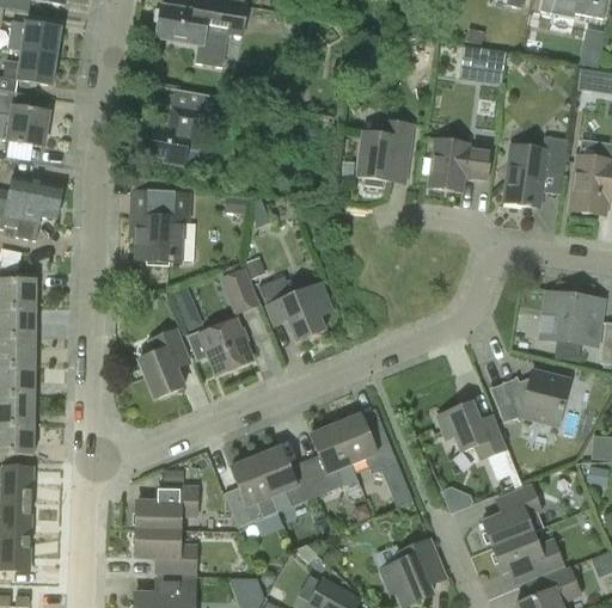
[(0,0),(0,6),(4,7),(26,11),(29,0),(37,0),(63,4),(63,0),(0,0)]
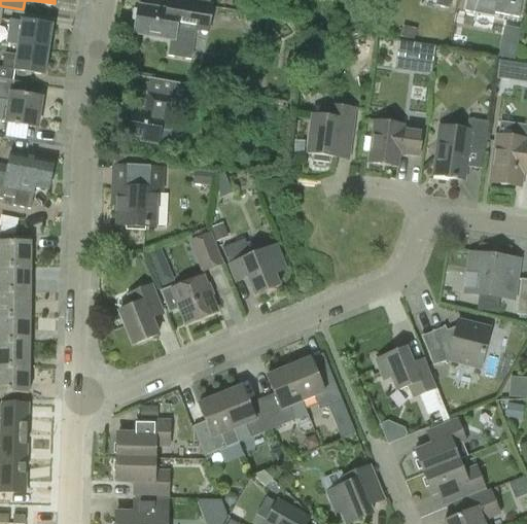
[(179,0),(177,9),(138,3),(134,32),(170,37),(167,54),(190,58),(196,29),(209,32),(213,5),(179,0)]
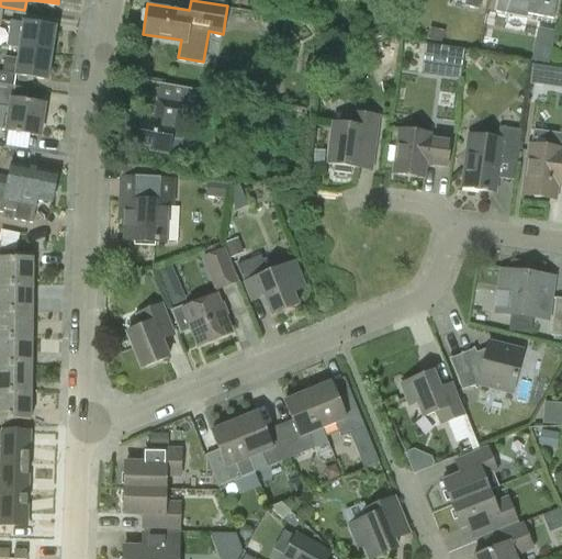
[(497,0),(496,10),(526,15),(527,11),(553,17),(555,0),(497,0)]
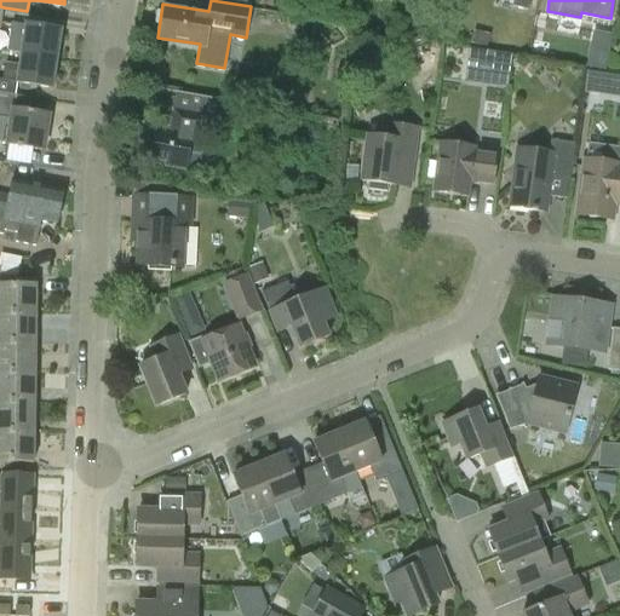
[(7,49),(21,51),(56,57),(61,28),(12,21),(7,49)]
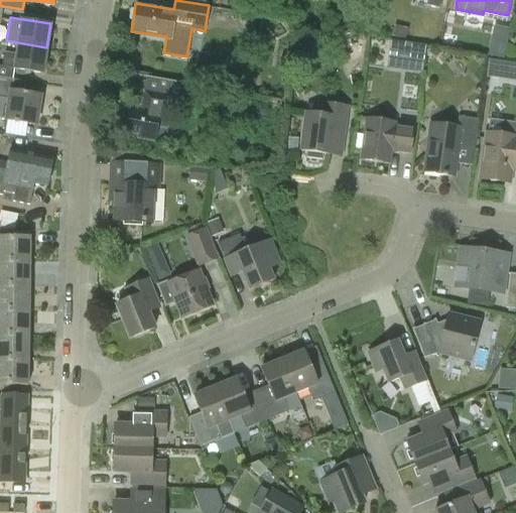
[(346,50),(363,53),(366,39),(348,36),(346,50)]
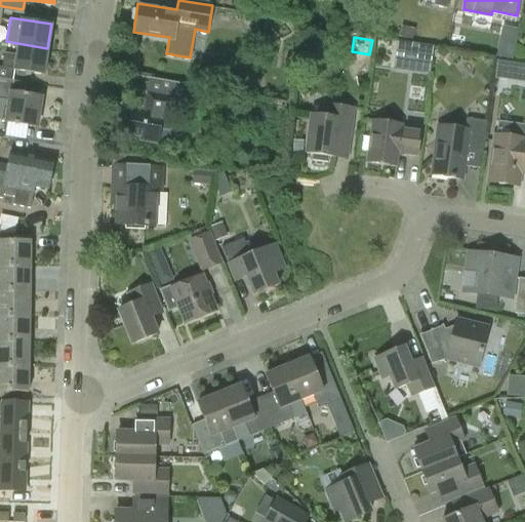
[(413,57),(412,69),(430,72),(434,44),(415,42),(413,57)]
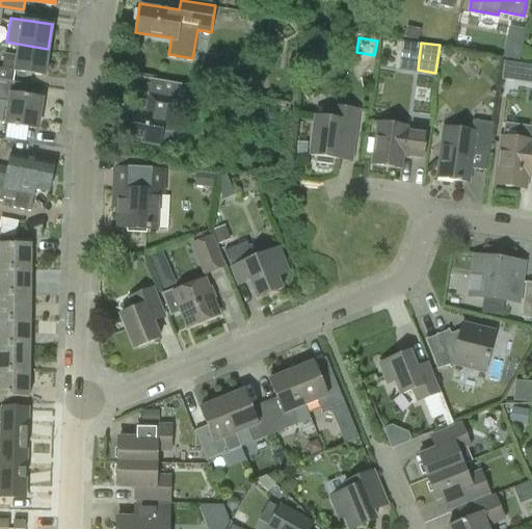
[(4,52),(2,67),(15,69),(45,74),(48,49),(18,44),(17,54),(4,52)]
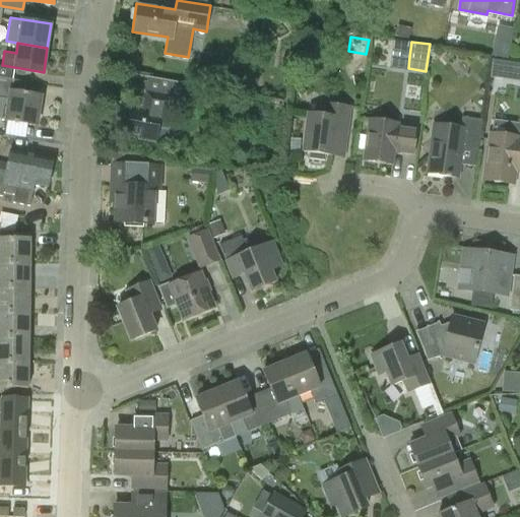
[(519,78),(519,59),(494,58),(492,76),(519,78)]
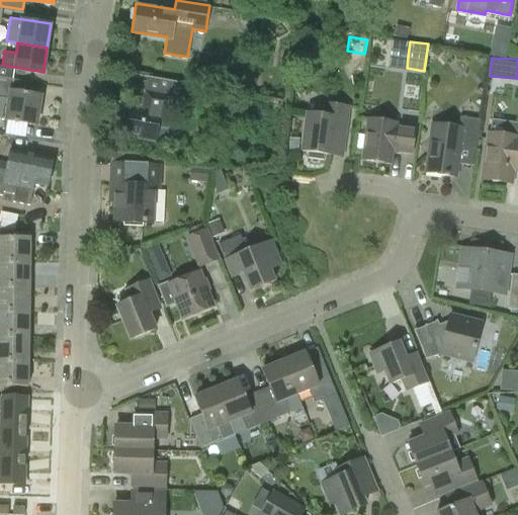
[(114,133),(155,140),(165,141),(168,117),(172,95),(189,98),(191,82),(147,75),(142,108),(119,104),(114,133)]
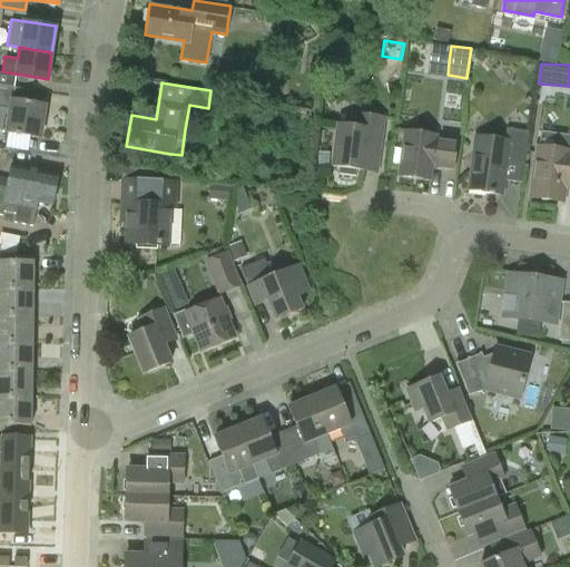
[(43,104),(11,98),(13,86),(0,84),(0,128),(38,136),(43,104)]
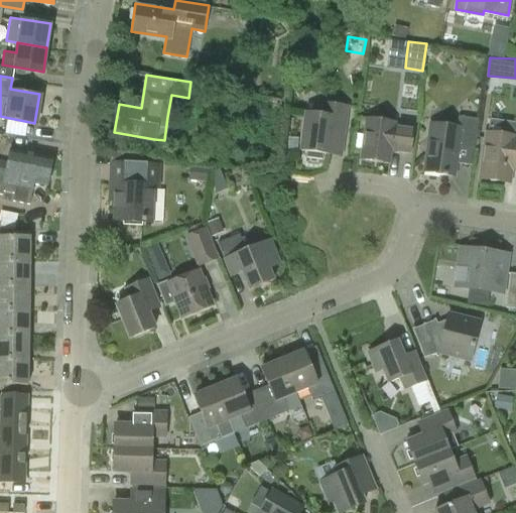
[(305,111),(300,148),(307,149),(306,155),(324,157),(324,152),(343,154),(350,104),(320,100),(318,113),(305,111)]
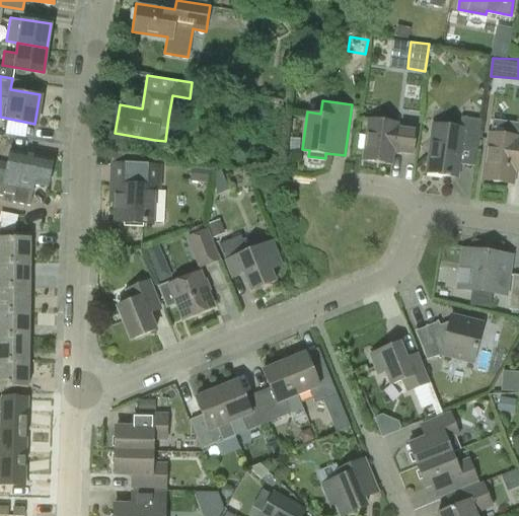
[(461,115),(459,127),(433,124),(426,169),(456,174),(458,162),(474,164),(482,118),(461,115)]
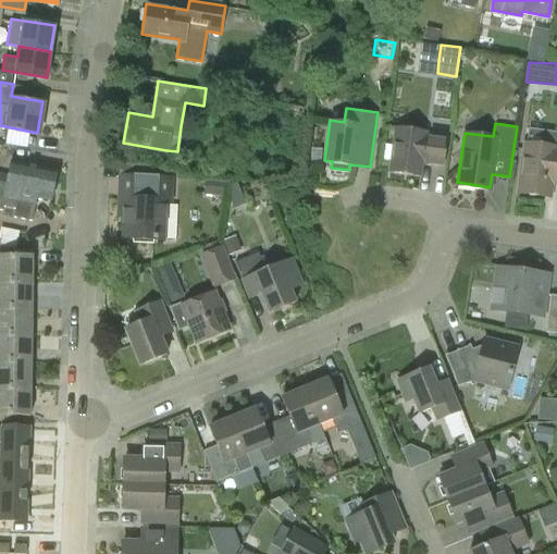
[(447,135),(424,133),(425,131),(396,126),(390,169),(419,173),(421,162),(429,163),(429,162),(443,164),(447,135)]
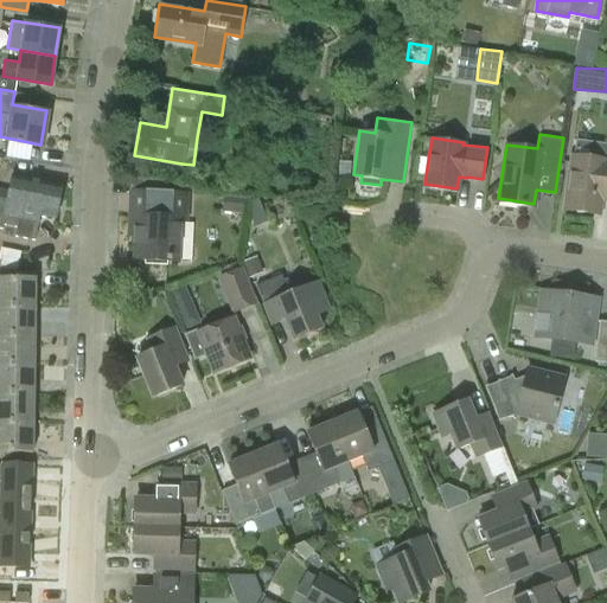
[(606,158),(606,159),(572,154),(564,207),(598,212),(600,199),(606,199),(606,158)]
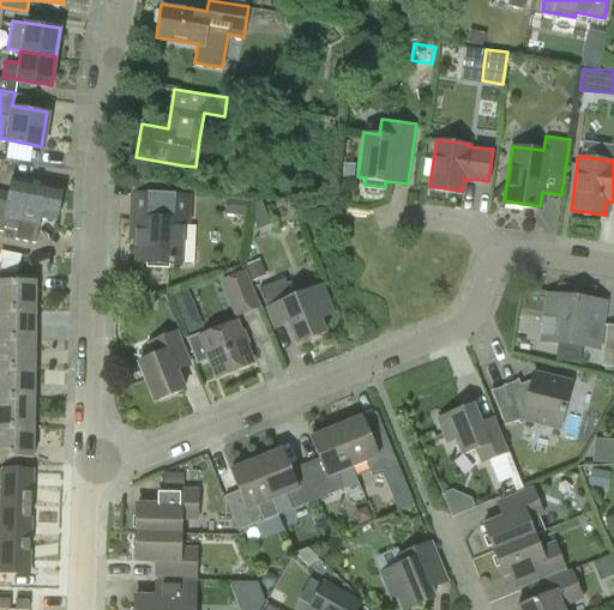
[(11,174),(8,191),(0,188),(0,229),(2,230),(4,225),(17,228),(16,236),(35,241),(40,215),(55,218),(61,185),(11,174)]
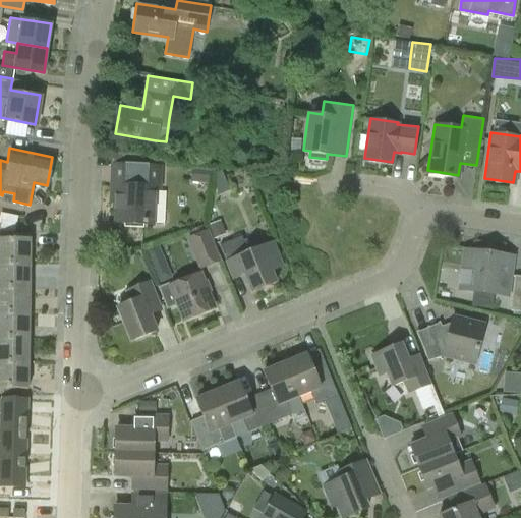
[(152,223),(154,186),(159,186),(160,165),(113,163),(111,200),(116,200),(115,221),(152,223)]
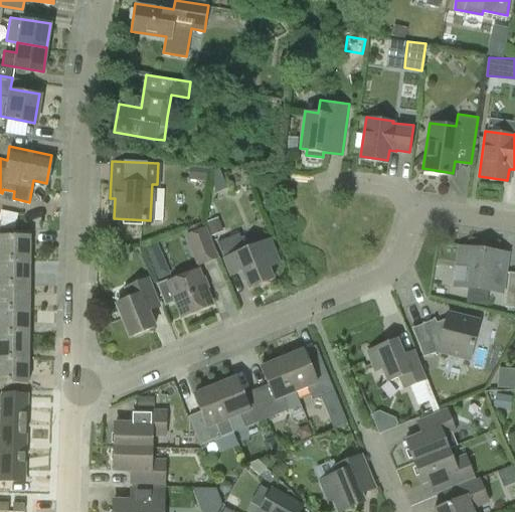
[(0,220),(16,224),(19,211),(3,207),(0,218),(0,220)]
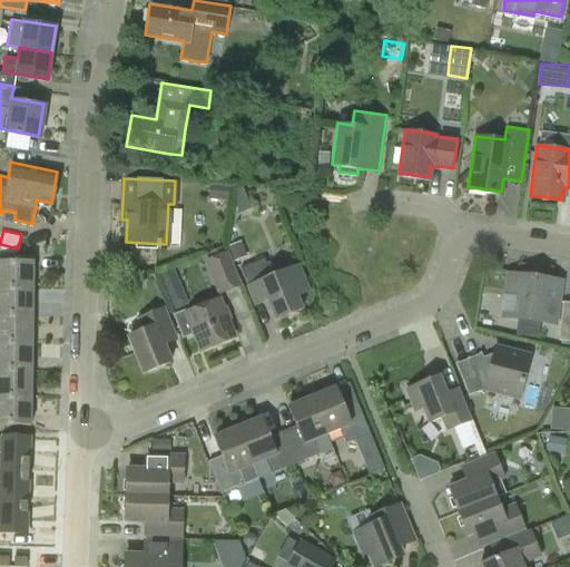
[(218,293),(242,283),(228,250),(205,258),(218,293)]
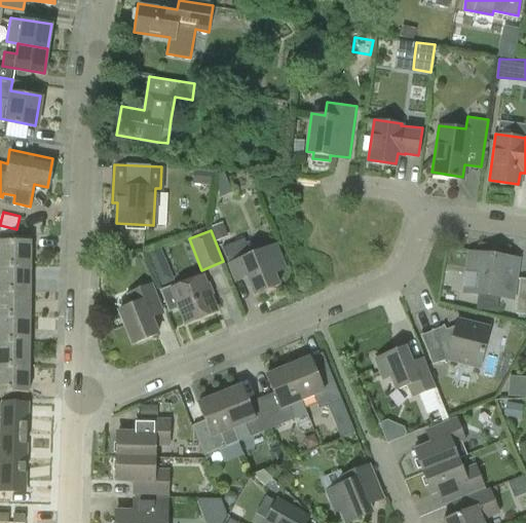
[(275,241),(264,247),(250,252),(243,236),(222,246),(232,272),(243,267),(254,294),(278,284),(273,271),(285,267),(275,241)]
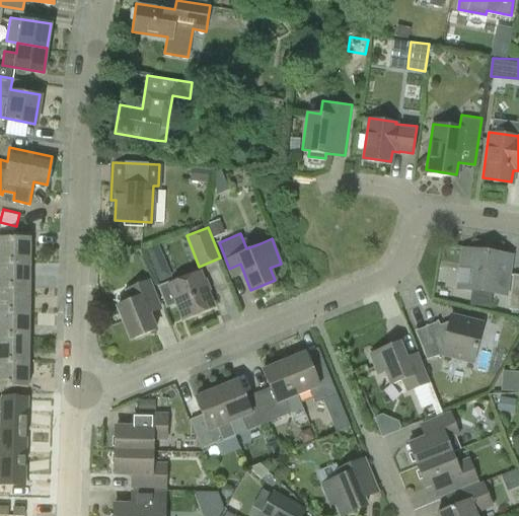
[(0,261),(29,262),(29,235),(0,234),(0,261)]
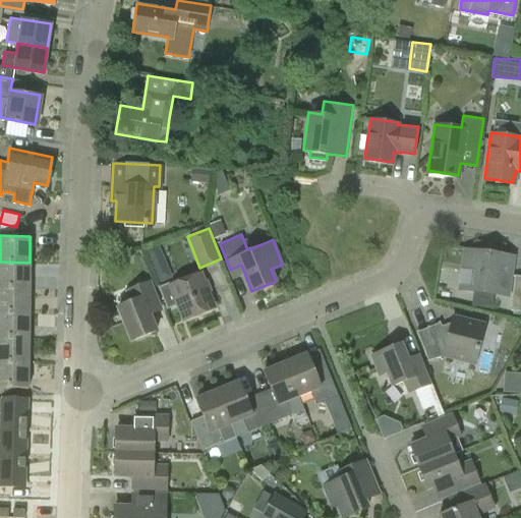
[(160,241),(143,248),(157,281),(174,273),(160,241)]
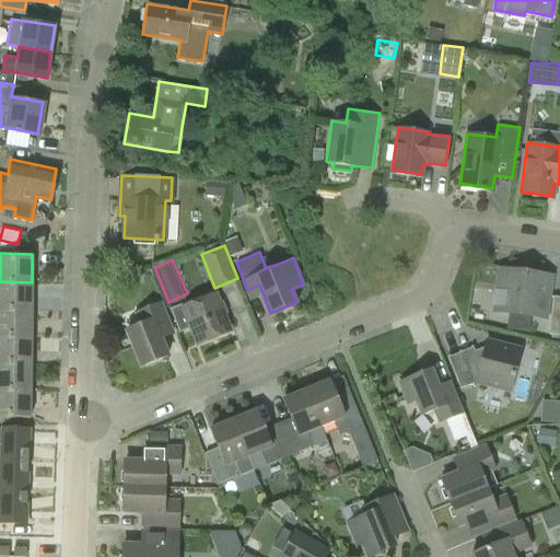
[(496,287),(493,305),(541,312),(546,275),(503,269),(501,287),(496,287)]
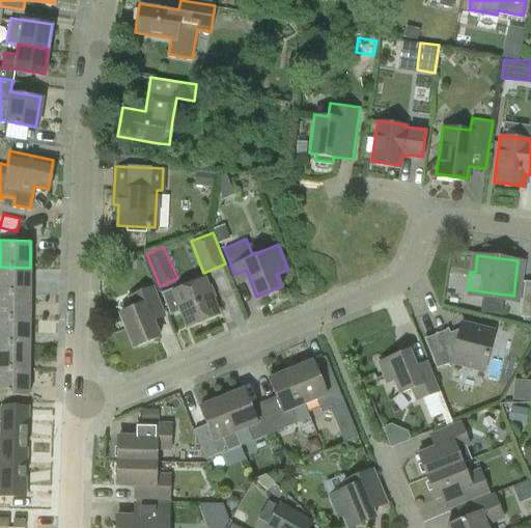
[(0,267),(0,292),(29,293),(30,268),(0,267)]
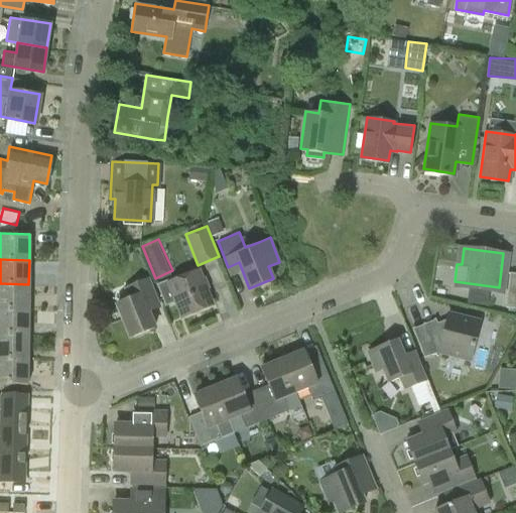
[(165,304),(176,299),(182,314),(211,303),(198,269),(168,281),(167,278),(156,282),(165,304)]
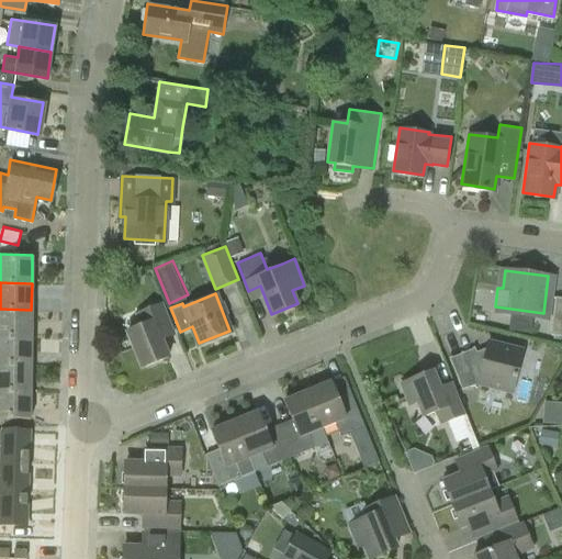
[(561,334),(561,295),(555,295),(550,333),(561,334)]
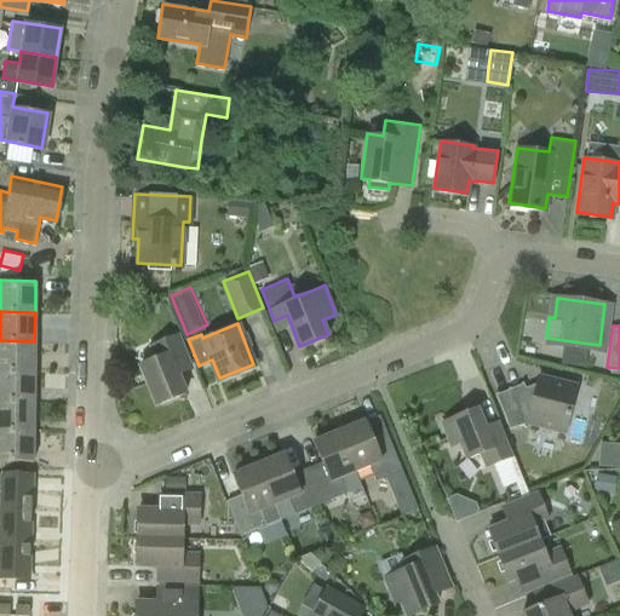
[(148,344),(154,358),(139,364),(155,403),(185,391),(178,373),(194,367),(179,330),(148,344)]
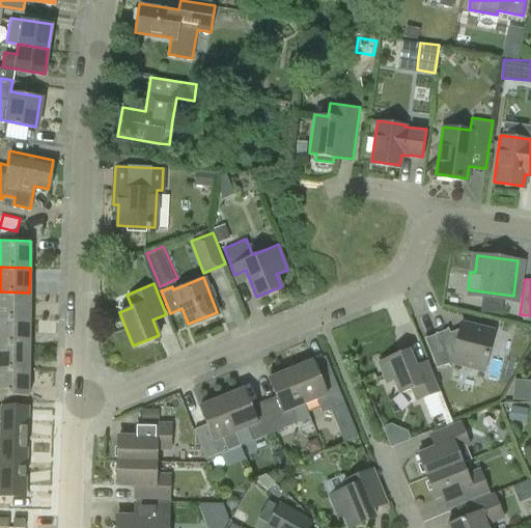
[(0,317),(29,318),(29,293),(0,292),(0,317)]
